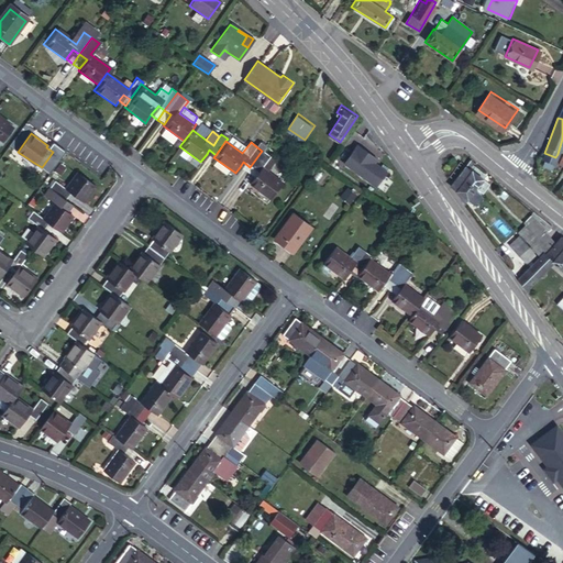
[(345,161),(377,184),(387,170),(372,161),(375,157),(357,144),(345,161)]
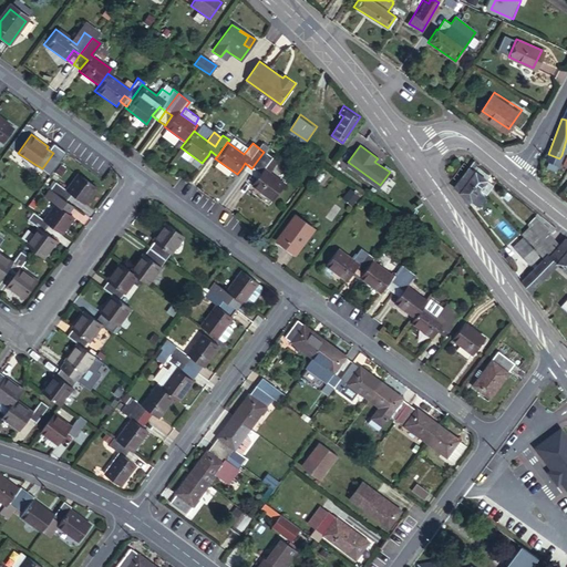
[(271,157),(264,152),(251,168),(259,174),(255,178),(250,185),(271,200),(284,184),(263,168),(271,157)]
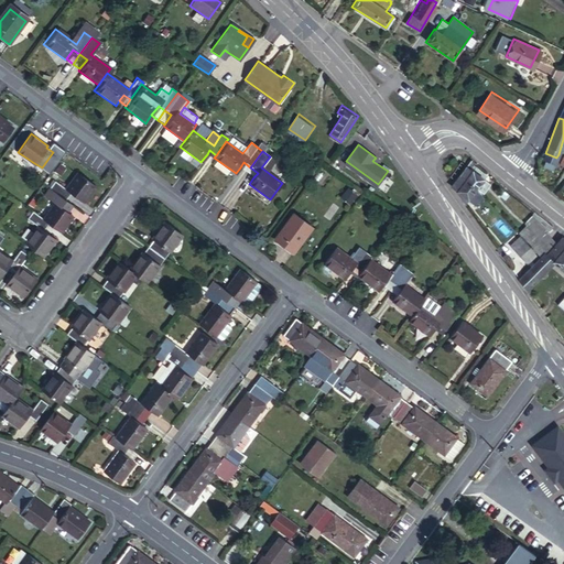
[(556,158),(545,153),(543,158),(555,163),(556,158)]
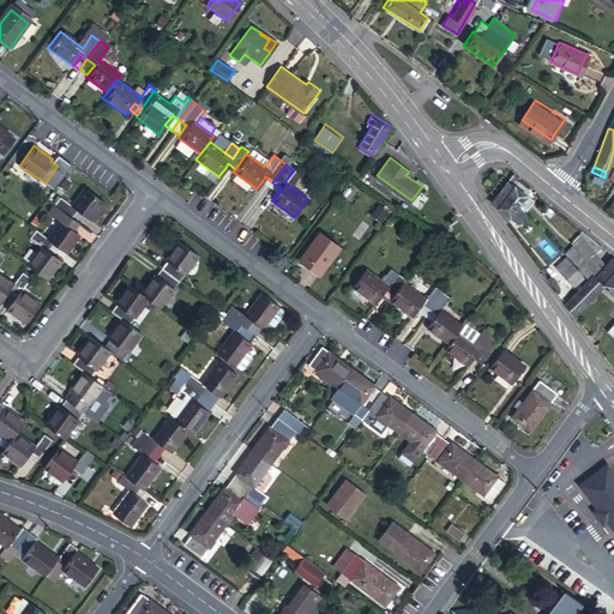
[(498,191),(516,205),(517,202),(524,208),(531,199),(524,194),(528,191),(517,181),(513,185),(510,182),(513,179),(516,176),(513,174),(512,173),(498,191)]
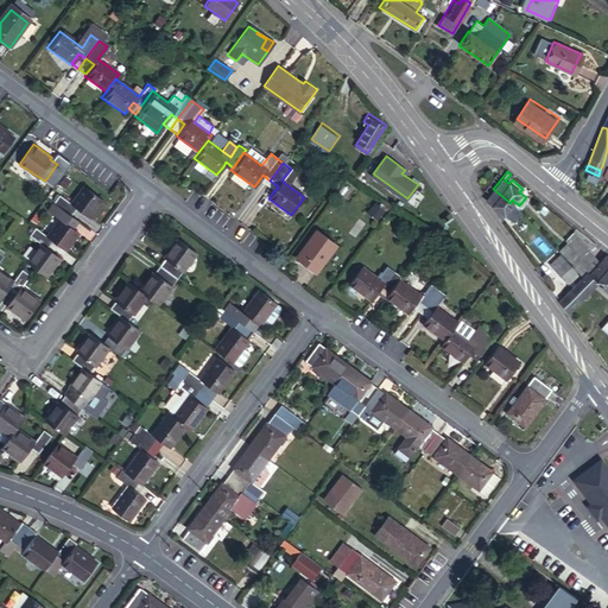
[(266,185),(270,181),(263,175),(259,181),(266,185)]
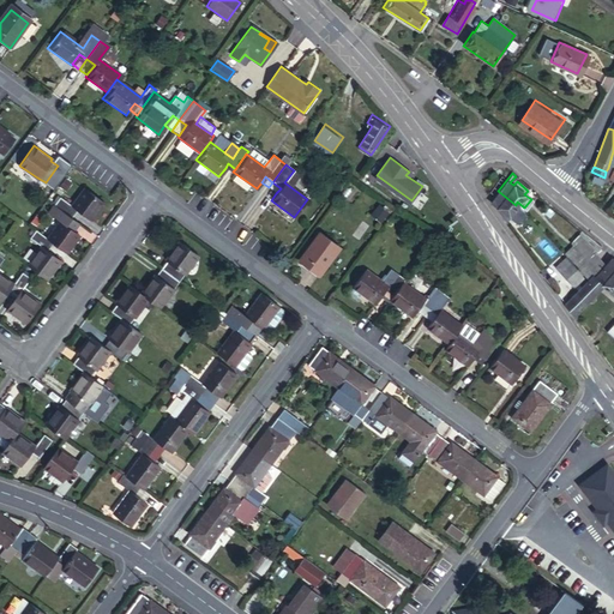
[(281,188),(272,182),(269,187),(276,193),(281,188)]
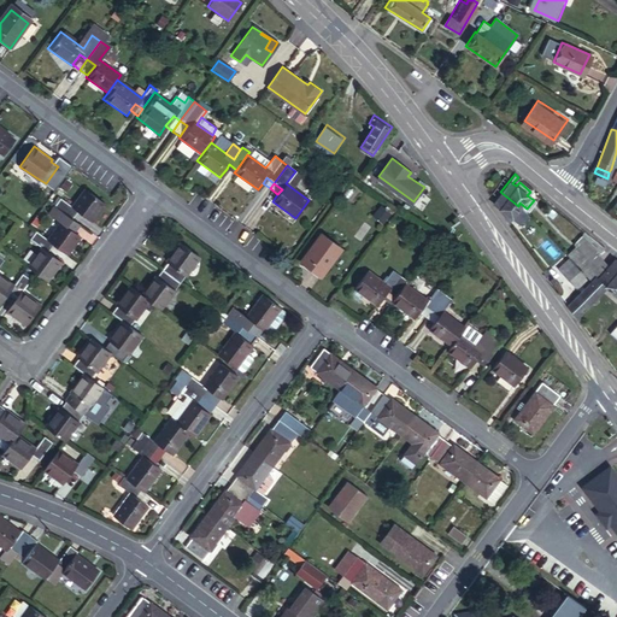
[(59,197),(54,204),(74,217),(78,211),(92,221),(106,203),(86,188),(72,206),(59,197)]
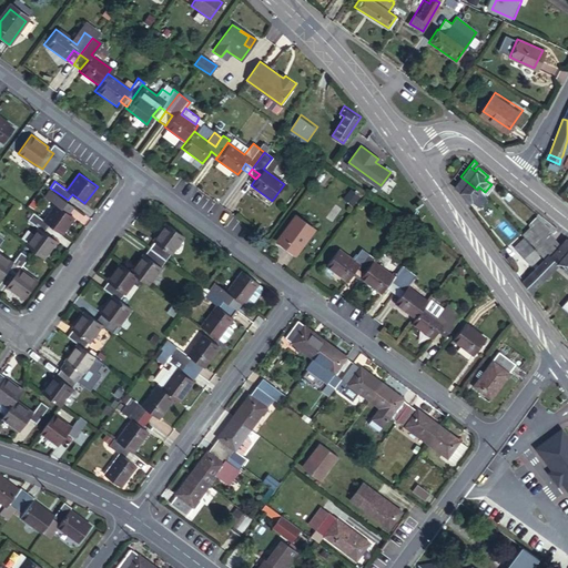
[(458,192),(466,203),(477,190),(460,176),(453,185),(454,186),(456,190),(458,192)]
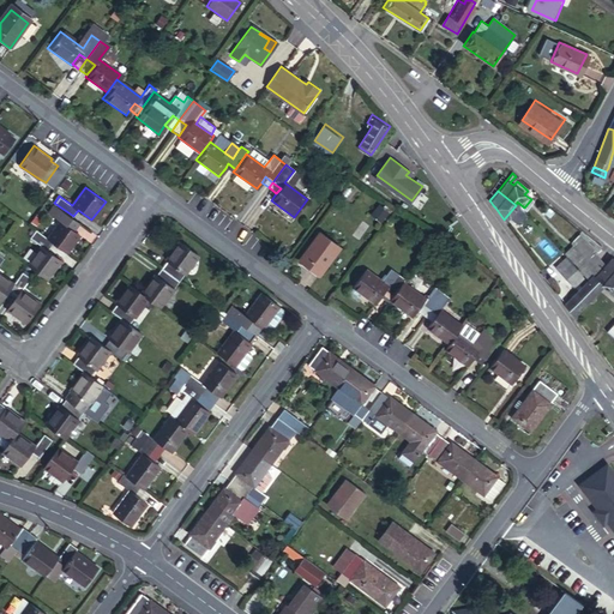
[(60,220),(48,236),(54,242),(68,252),(80,235),(74,230),(67,224),(73,216),(54,203),(48,210),(60,220)]
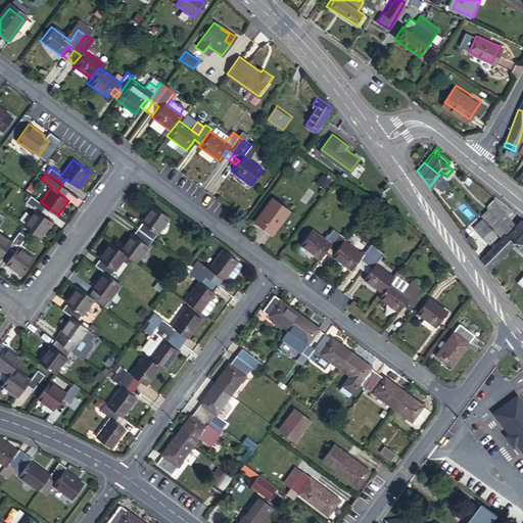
[(63,196),(68,189),(62,184),(57,191),(63,196)]
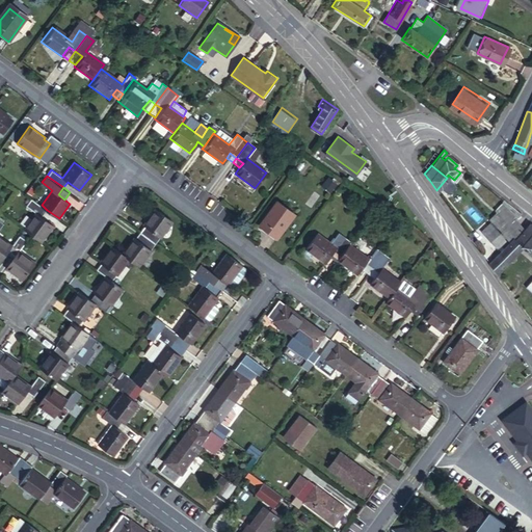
[(35,213),(25,228),(43,241),(54,227),(42,217),(47,210),(42,205),(30,197),(25,205),(35,213)]
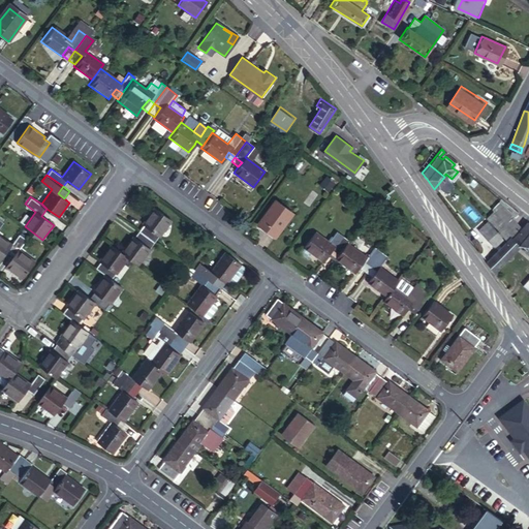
[(511,218),(516,213),(508,206),(501,200),(499,198),(490,208),(492,210),(497,205),(501,209),(502,207),(510,215),(509,216),(511,218)]
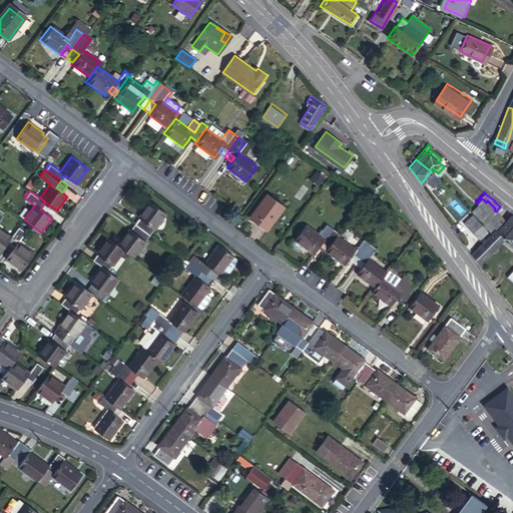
[(271,198),(254,220),(270,232),(287,209),(271,198)]
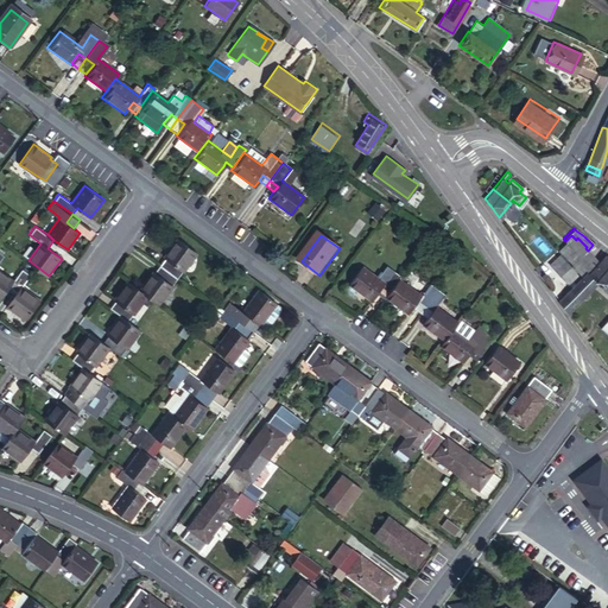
[(583,252),(586,248),(587,247),(577,238),(576,240),(571,235),(565,241),(557,249),(571,263),(583,252)]
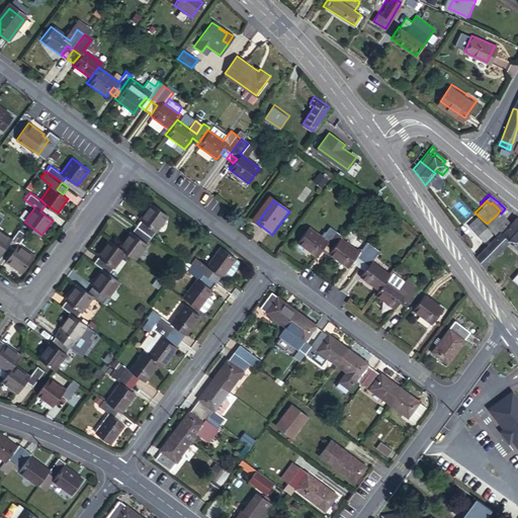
[(143,221),(138,227),(153,238),(157,231),(158,233),(168,220),(152,206),(142,220),(143,221)]
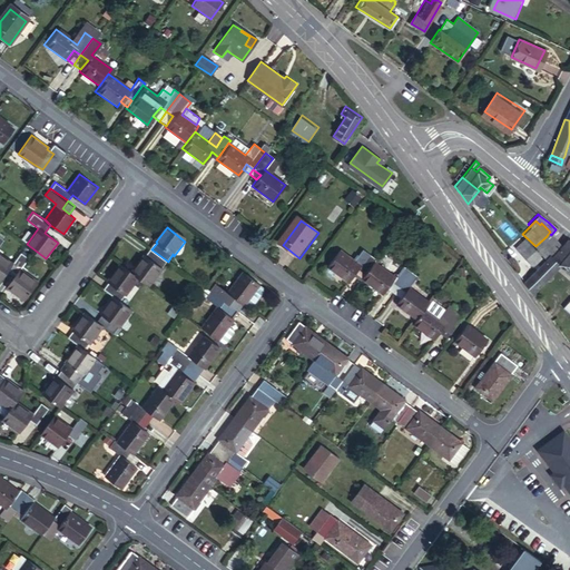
[(556,245),(547,236),(536,246),(544,256),(556,245)]
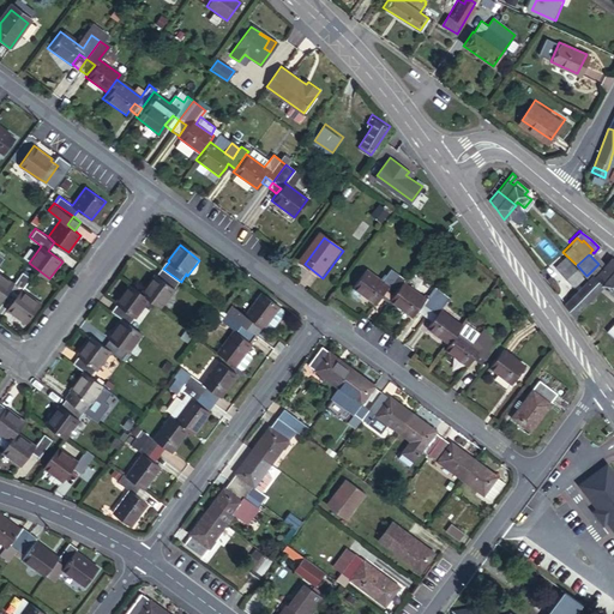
[(0,262),(2,259),(0,257),(0,302),(2,299),(7,292),(13,286),(0,275),(0,262)]
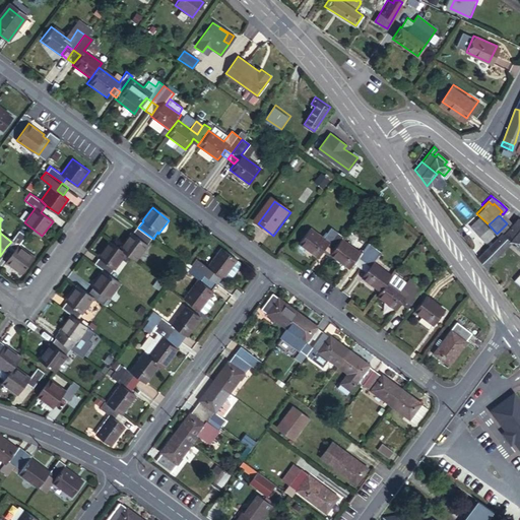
[(480,261),(484,267),(510,241),(519,249),(519,219),(517,218),(503,235),(502,234),(499,238),(478,258),(480,261)]
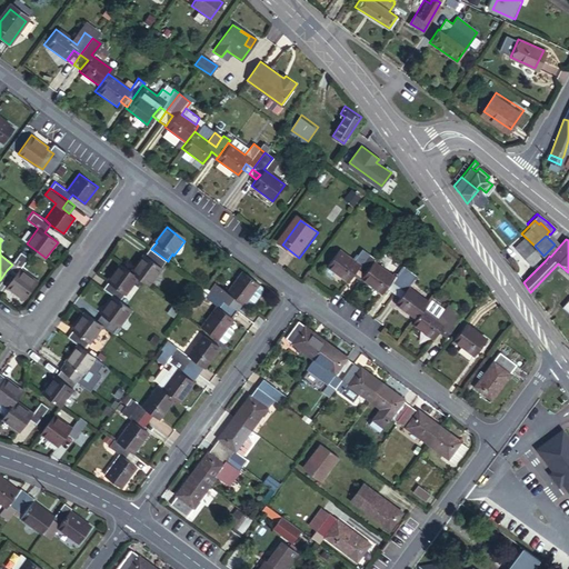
[(527,242),(519,250),(533,265),(541,257),(527,242)]
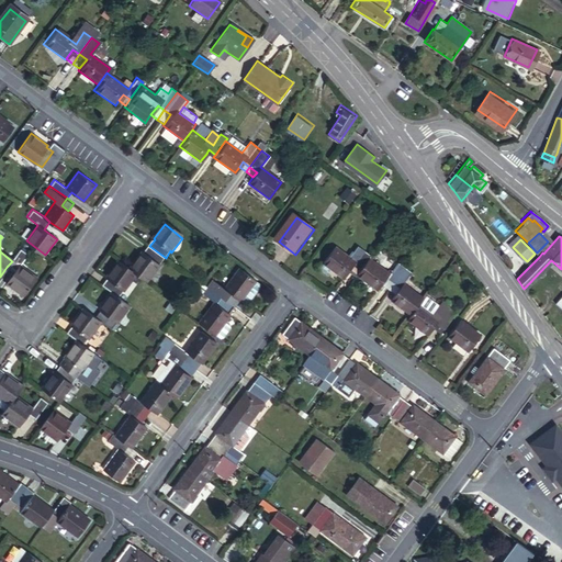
[(357,245),(349,256),(355,260),(362,249),(357,245)]
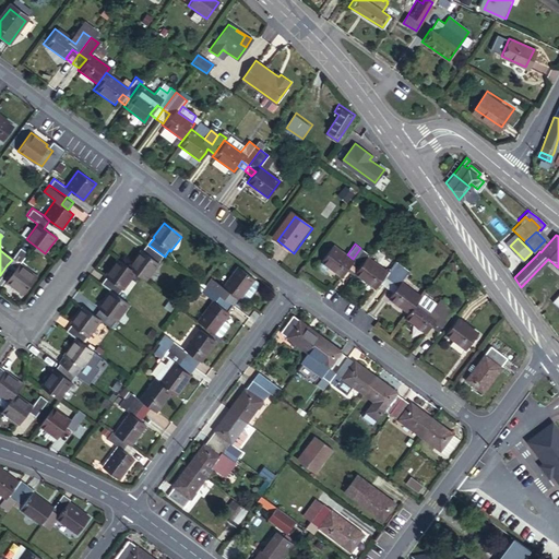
[(143,250),(130,268),(138,272),(149,281),(161,264),(159,263),(165,257),(149,245),(144,251),(143,250)]
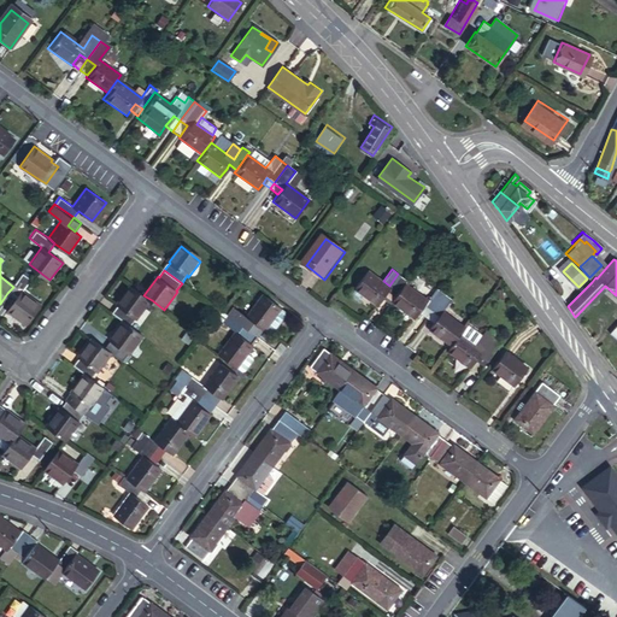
[(393,298),(404,282),(406,280),(398,274),(389,286),(383,281),(368,270),(353,288),(376,305),(381,298),(385,293),(393,298)]
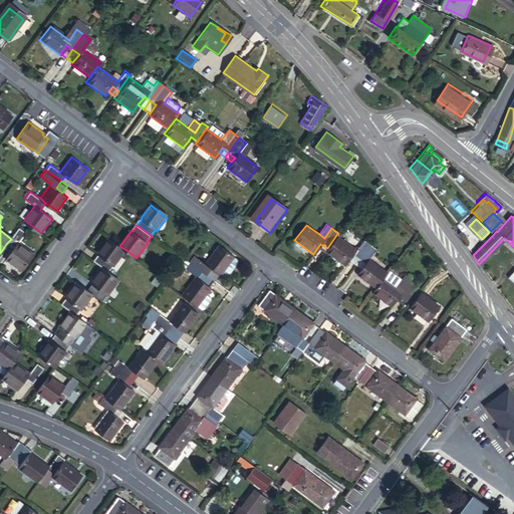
[(18,229),(11,239),(6,244),(13,249),(5,260),(19,271),(31,254),(17,244),(25,233),(18,229)]
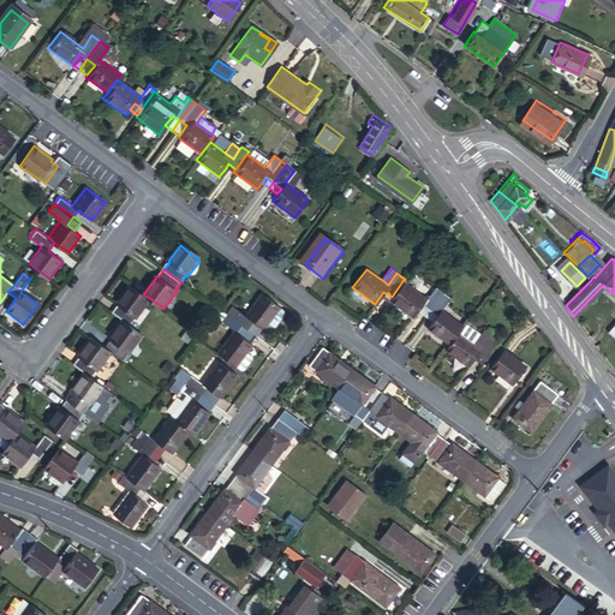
[(428,311),(441,294),(434,288),(427,299),(402,281),(392,297),(389,300),(413,317),(417,311),(421,306),(428,311)]
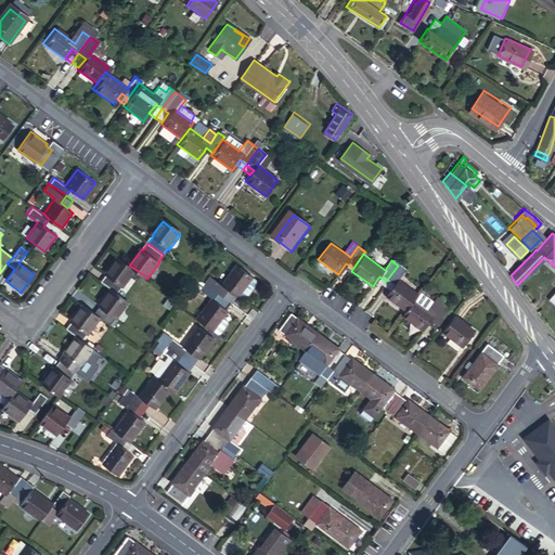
[(101,282),(111,289),(117,295),(123,287),(124,288),(137,270),(129,266),(118,257),(105,274),(106,275),(101,282)]
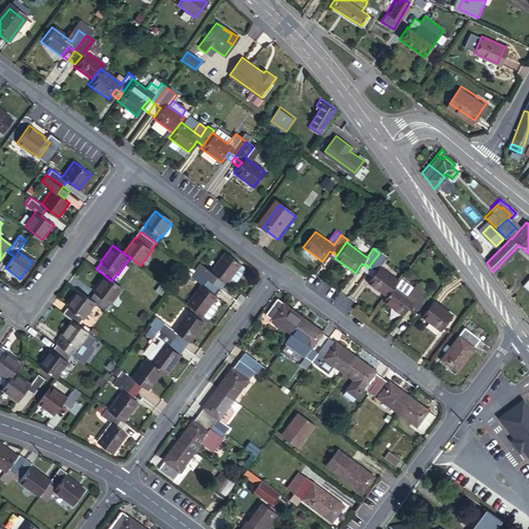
[(247,267),(246,265),(243,261),(229,252),(226,249),(214,267),(203,259),(197,267),(213,277),(218,271),(223,274),(232,281),(237,281),(247,267)]
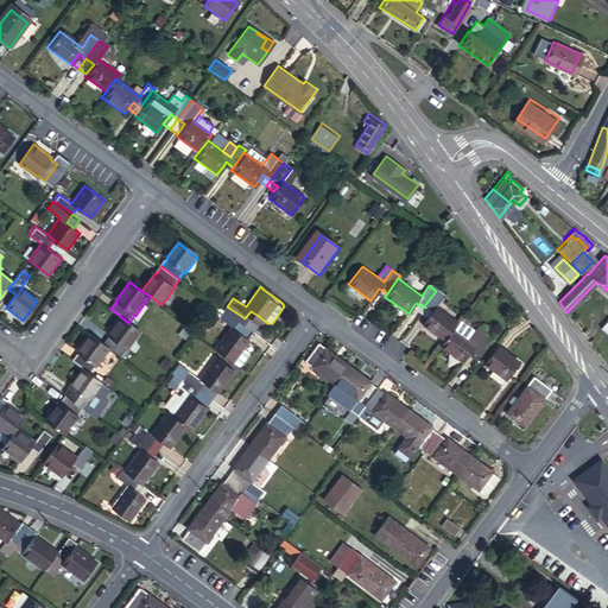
[(375,293),(384,299),(385,297),(387,293),(379,289),(375,293)]
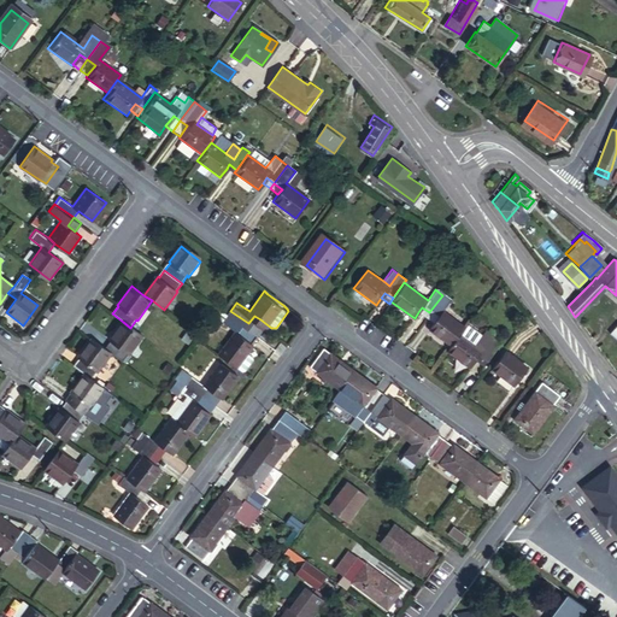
[(460,333),(465,327),(442,311),(450,300),(442,295),(429,312),(436,318),(433,323),(429,329),(451,345),(460,333)]
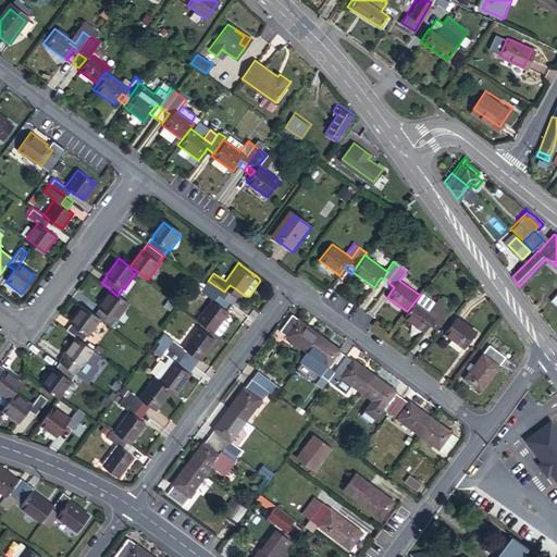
[(378,282),(384,286),(387,282),(381,277),(378,282)]
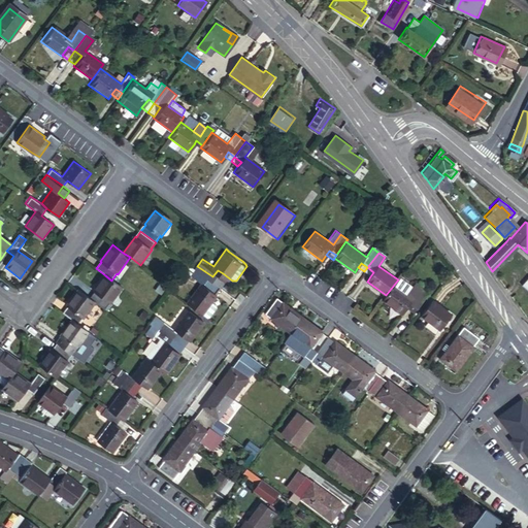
[(189,299),(203,310),(219,292),(212,288),(207,284),(212,276),(197,266),(192,272),(203,281),(189,299)]
